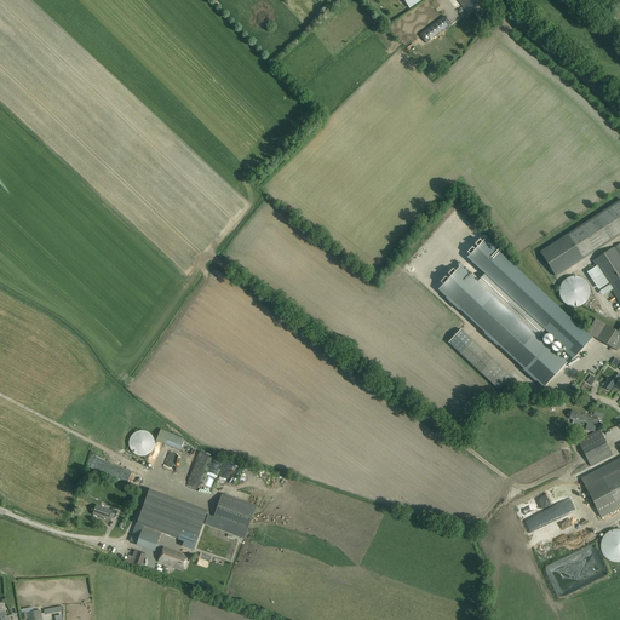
[(457,0),(468,13),(480,4),(476,0),(457,0)]
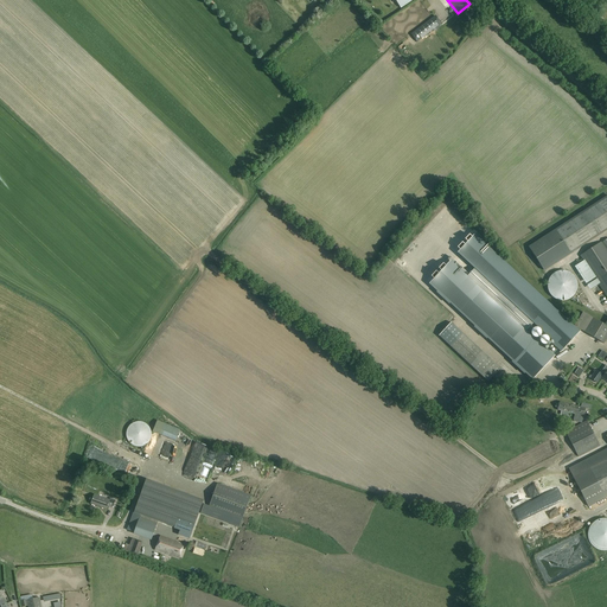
[(435,17),(411,33),(417,42),(441,24),(435,17)]
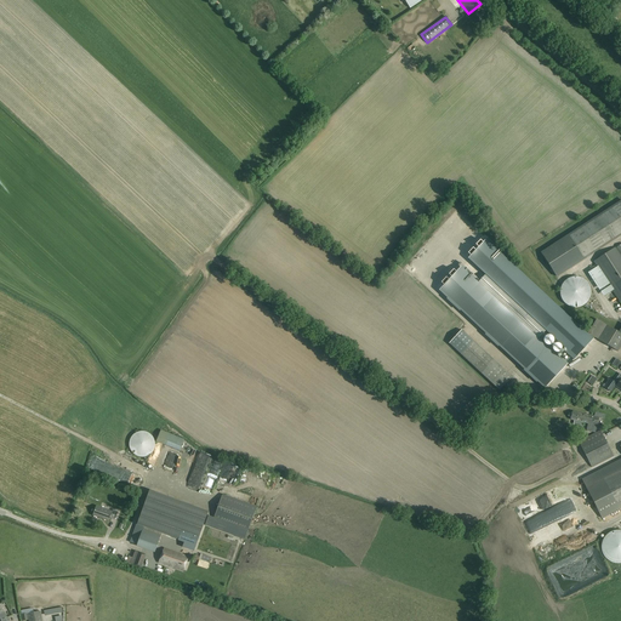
[(620,201),(569,235),(541,254),(556,277),(620,234),(620,201)]
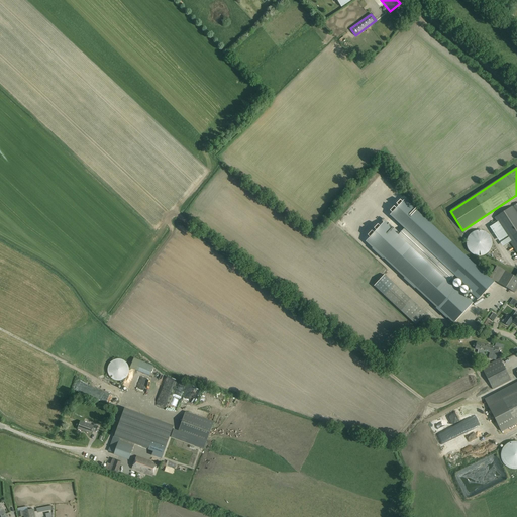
[(489,280),(404,201),(391,215),(473,291),(471,294),(475,298),(478,296),(480,298),(495,281),(514,293),(516,289),(516,274),(515,278),(505,271),(502,275),(501,275),(494,273),(491,278),(489,280)]
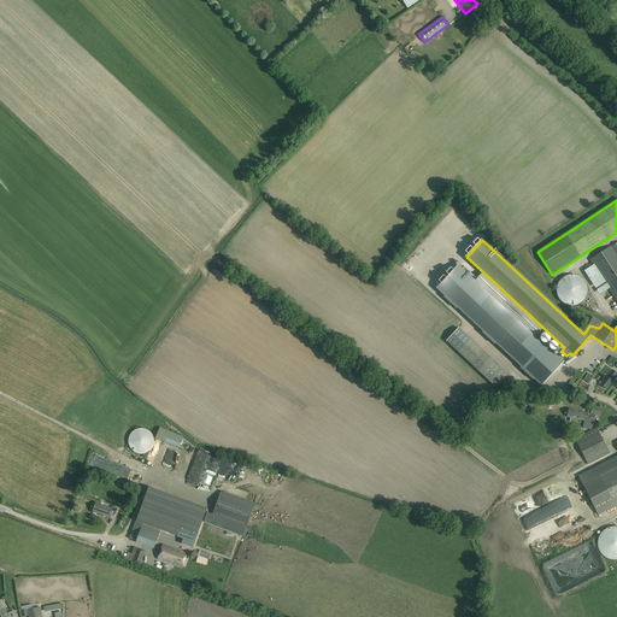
[(616,242),(610,248),(589,260),(593,265),(598,274),(616,303),(616,242)]
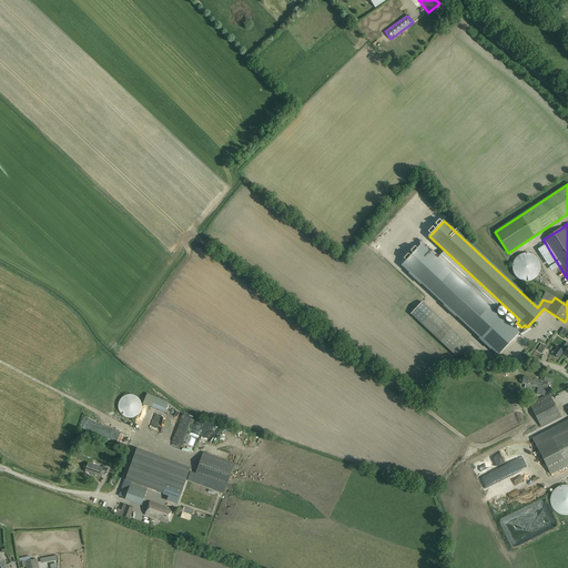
[(513,331),(421,245),(403,265),(499,355),(519,333),(514,328),(515,327),(514,325),(511,327),(513,330),(513,331)]
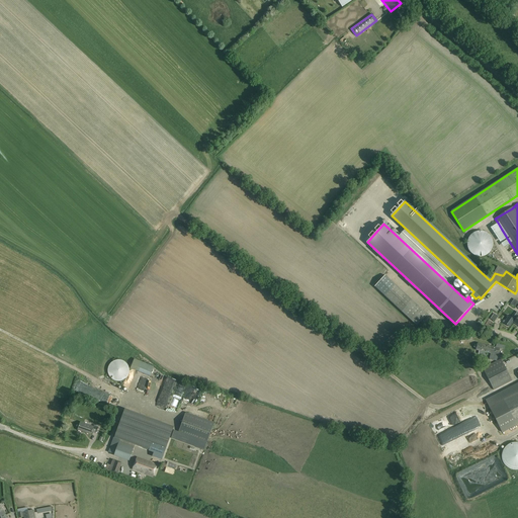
[(399,236),(448,282),(454,276),(405,230),(399,236)]
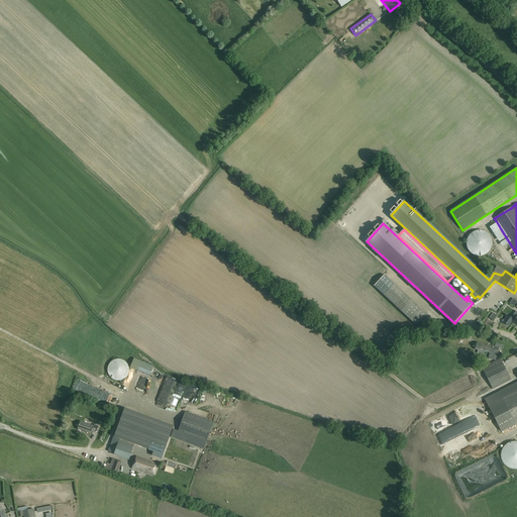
[(467,242),(467,243),(467,244),(467,246),(467,247),(468,249),(469,250),(469,251),(470,252),(471,253),(473,254),(474,254),(475,255),(476,255),(478,256),(479,256),(481,256),(482,255),(483,255),(485,254),(486,254),(487,253),(488,252),(489,251),(490,250),(491,249),(491,247),(492,246),(492,244),(492,243),(492,242),(492,240),(491,239),(491,238),(490,236),(489,235),(488,234),(487,233),(486,232),(485,232),(483,231),(482,231),(481,230),(479,230),(478,230),(476,231),(475,231),(474,232),(473,232),(471,233),(470,234),(469,235),(469,236),(468,238),(467,239),(467,240),(467,242)]
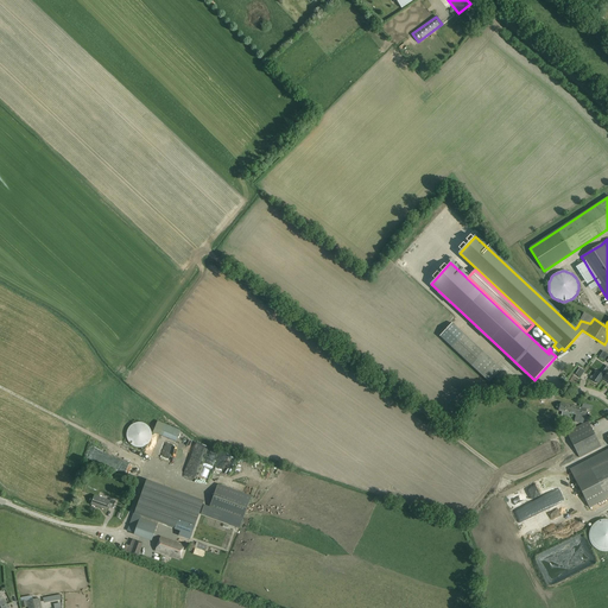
[(460,330),(447,343),(489,382),(501,369),(460,330)]
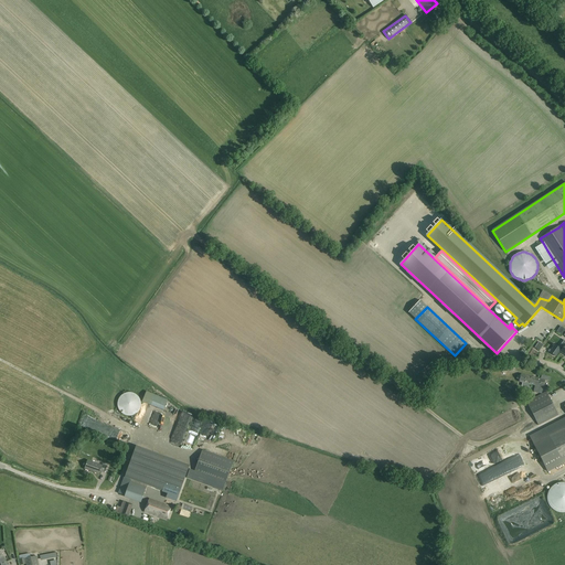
[(540,331),(536,339),(544,343),(547,336),(552,338),(556,331),(547,327),(544,333),(540,331)]
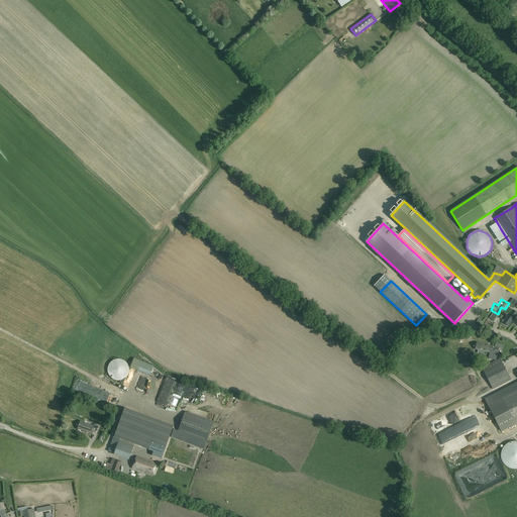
[(508,326),(512,321),(513,319),(508,315),(504,320),(503,320),(502,321),(503,322),(508,326)]
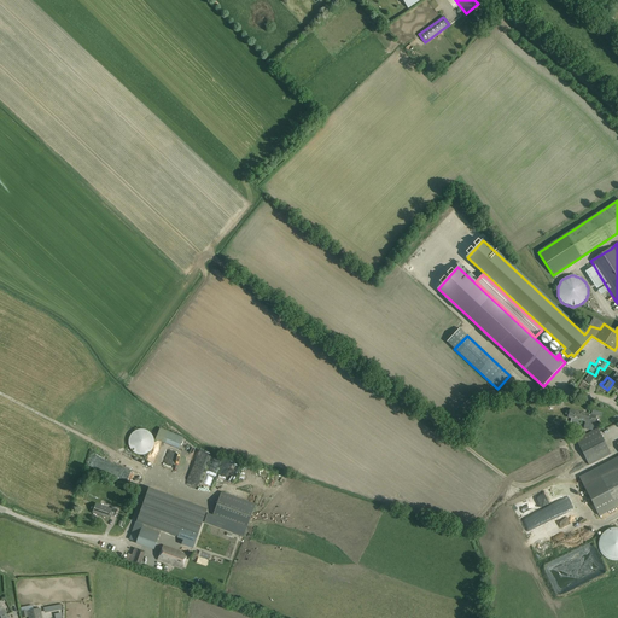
[(596,415),(588,414),(570,409),(567,418),(586,423),(583,429),(592,431),(593,430),(596,415)]
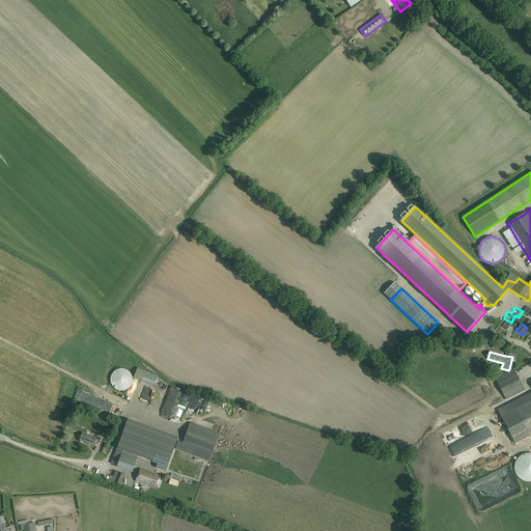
[(134,378),(154,386),(158,376),(138,367),(134,378)]
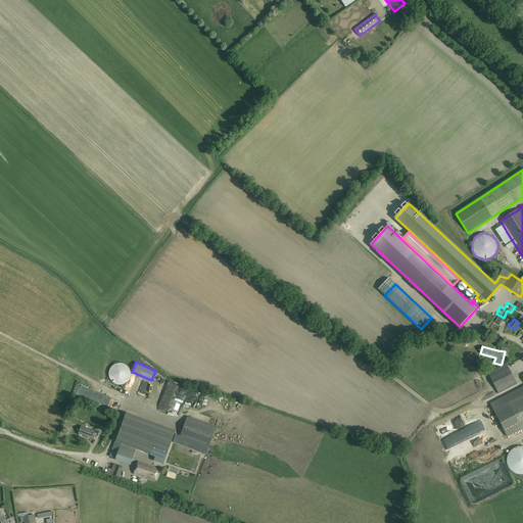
[(517,384),(508,366),(506,363),(487,372),(498,393),(517,384)]
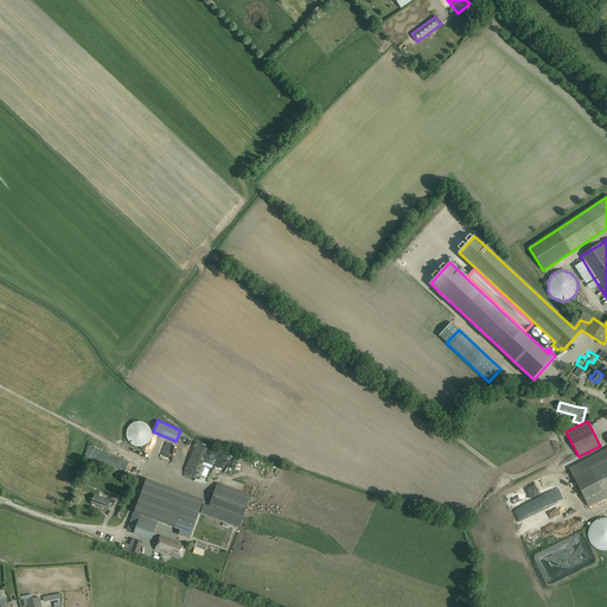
[(145,423),(142,422),(140,422),(138,422),(135,422),(133,423),(131,425),(129,427),(128,428),(127,430),(127,433),(127,435),(127,438),(128,440),(129,442),(131,443),(133,445),(135,446),(138,447),(140,447),(142,446),(145,446),(146,445),(148,442),(149,441),(151,439),(151,436),(152,434),(151,432),(151,429),(149,428),(148,426),(146,425),(145,423)]
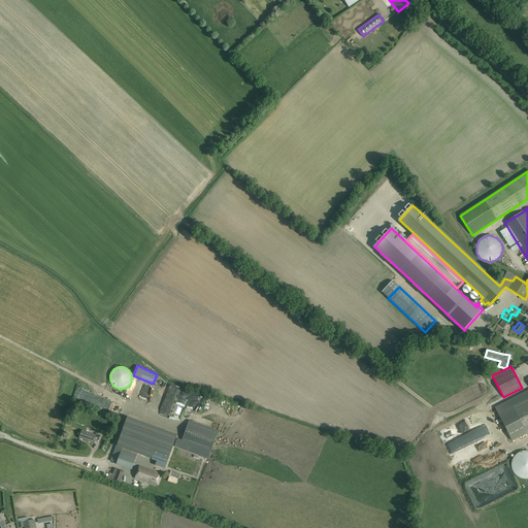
[(143,385),(136,407),(144,409),(151,387),(143,385)]
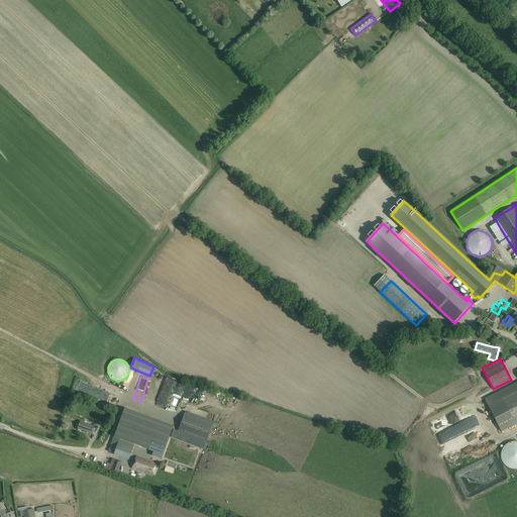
[(165,378),(154,411),(163,414),(173,381),(165,378)]
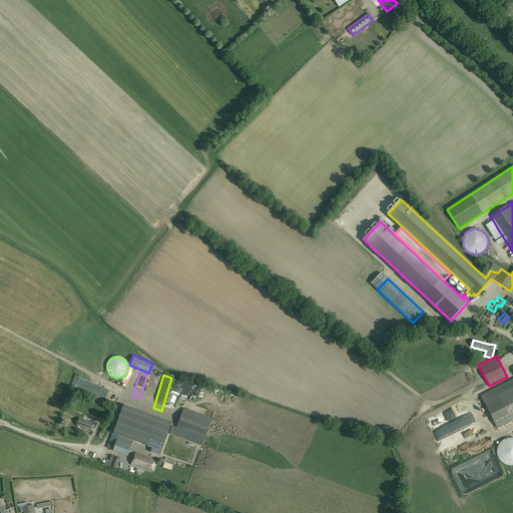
[(202,386),(199,392),(208,397),(211,390),(202,386)]
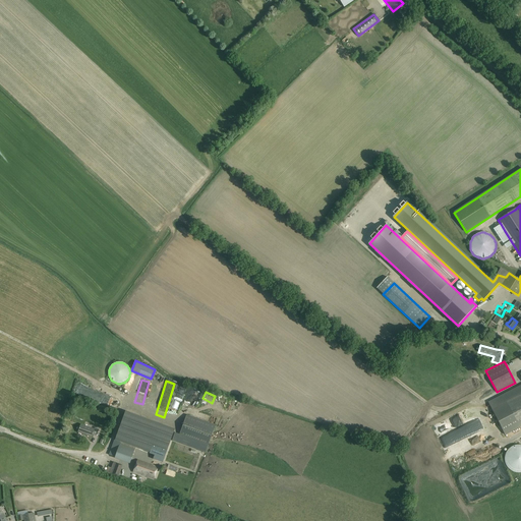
[(505,435),(520,425),(520,393),(490,408),(505,435)]
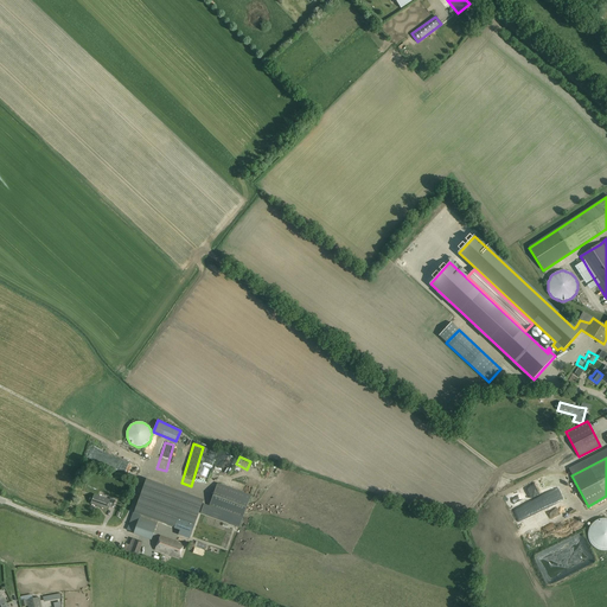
[(249,471),(255,472),(256,470),(261,471),(263,462),(253,460),(249,471)]
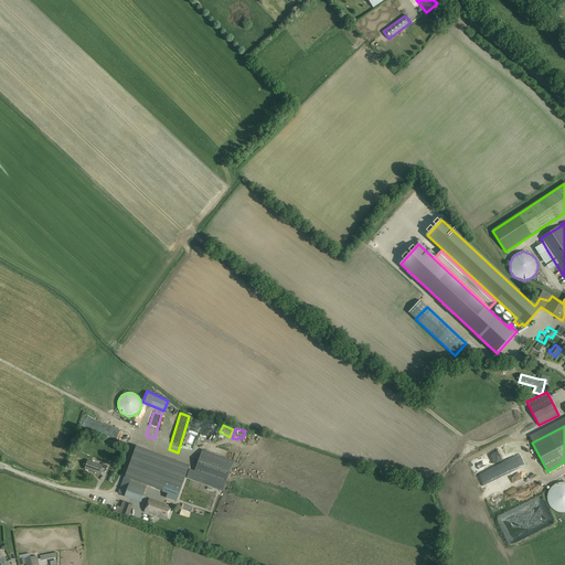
[(119,493),(132,499),(141,502),(147,486),(178,497),(189,466),(140,448),(129,480),(125,478),(119,493)]
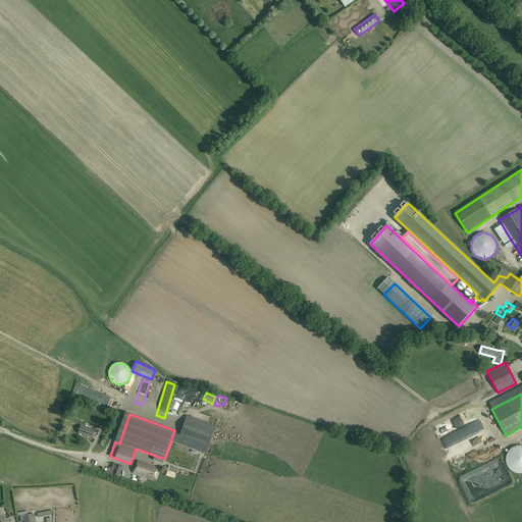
[(172,440),(206,453),(216,426),(187,416),(179,436),(174,434),(172,440)]
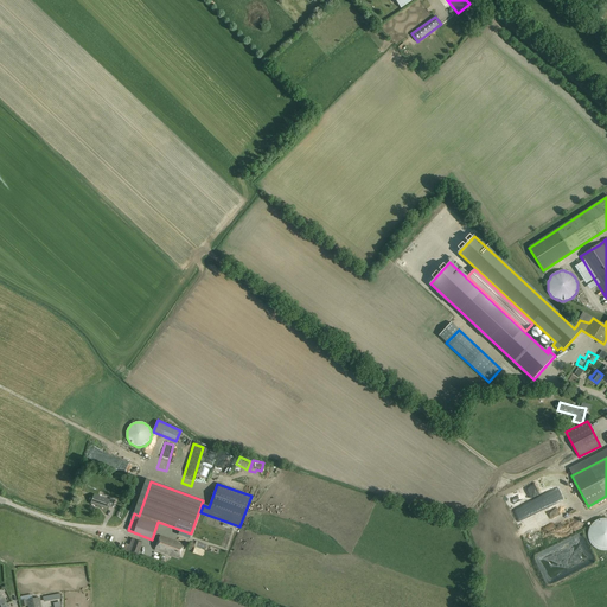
[(110,499),(110,500),(94,494),(91,504),(107,510),(108,506),(113,509),(115,500),(110,499)]
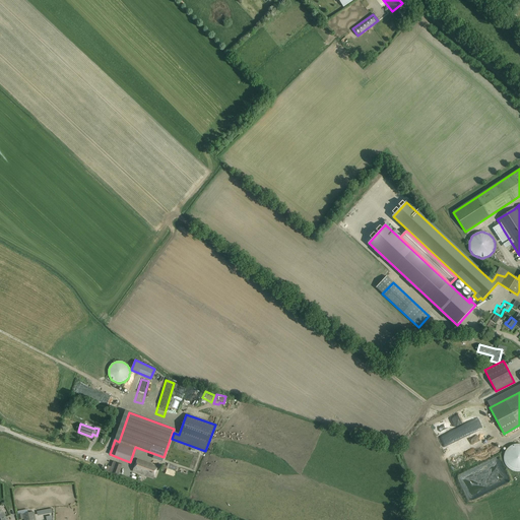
[(517,471),(518,471),(519,471),(519,444),(517,444),(515,444),(513,445),(511,446),(509,447),(507,449),(506,450),(505,452),(504,454),(504,455),(504,457),(504,459),(504,460),(504,462),(505,463),(506,465),(506,466),(507,467),(509,468),(510,469),(511,470),(512,470),(514,471),(515,471),(517,471)]
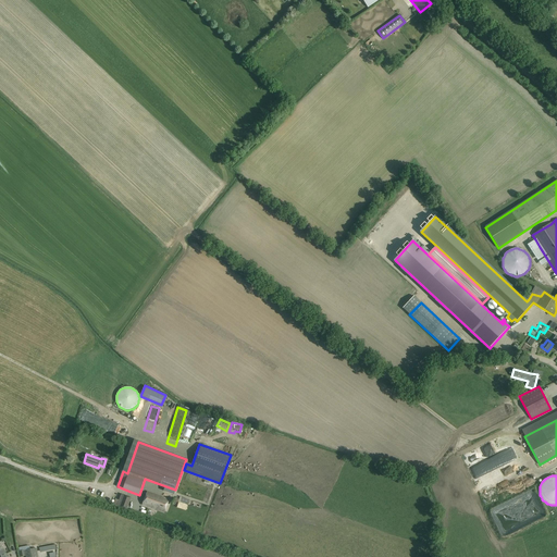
[(529,490),(490,506),(492,511),(496,509),(496,511),(531,497),(529,490)]
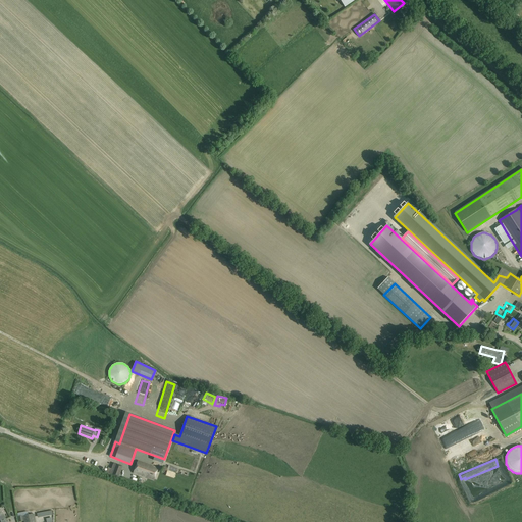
[(158,468),(138,461),(134,473),(154,480),(158,468)]
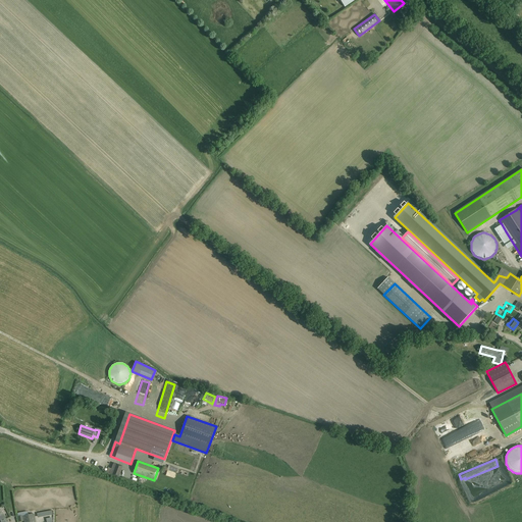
[(118,477),(122,466),(113,463),(111,469),(108,468),(106,473),(118,477)]
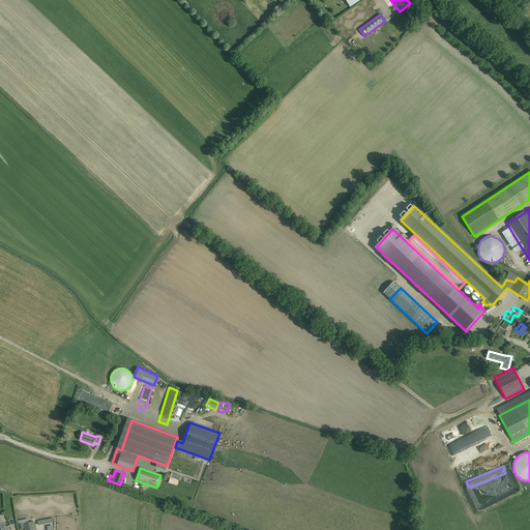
[(514,492),(478,508),(480,513),(516,498),(513,495),(516,494),(514,492)]
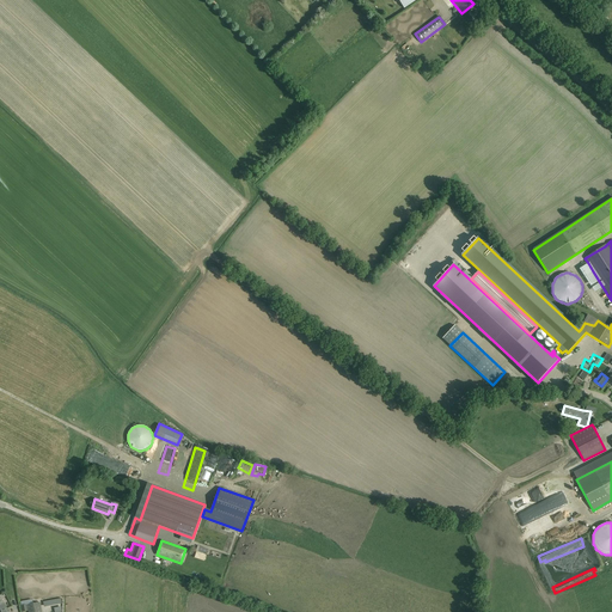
[(28,604),(28,611),(41,611),(40,601),(28,604)]
